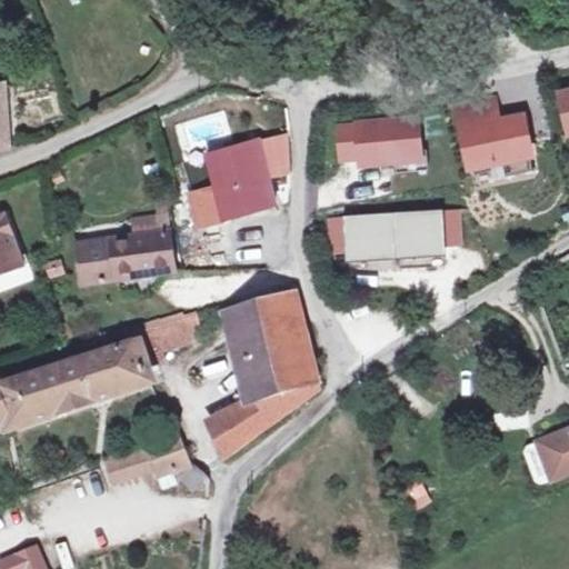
[(0,150),(10,148),(6,86),(0,86),(0,150)]
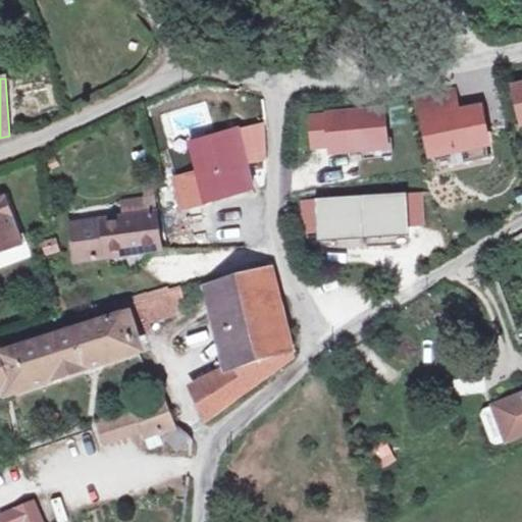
[(521,80),(508,84),(519,128),(521,126),(521,80)]
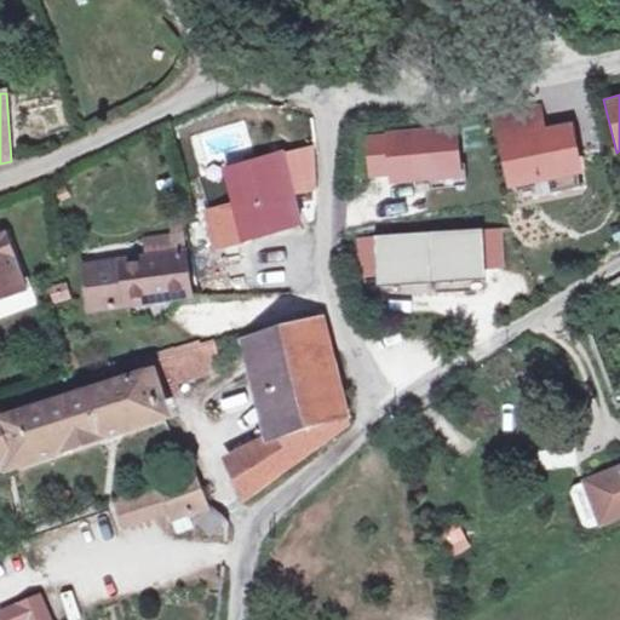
[(489,112),(509,191),(584,172),(570,120),(546,126),(539,99),(489,112)]
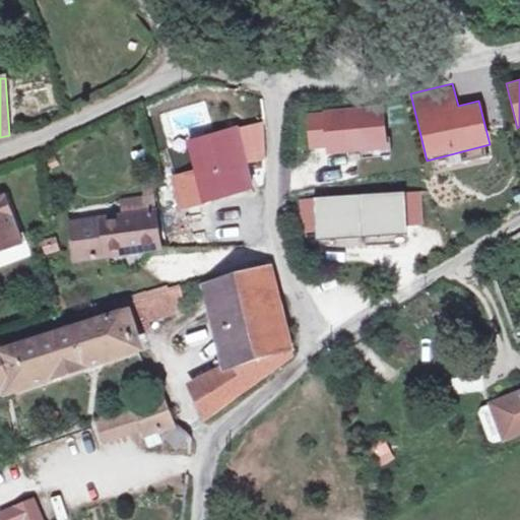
[(385,106),(307,111),(309,155),(388,150),(385,106)]
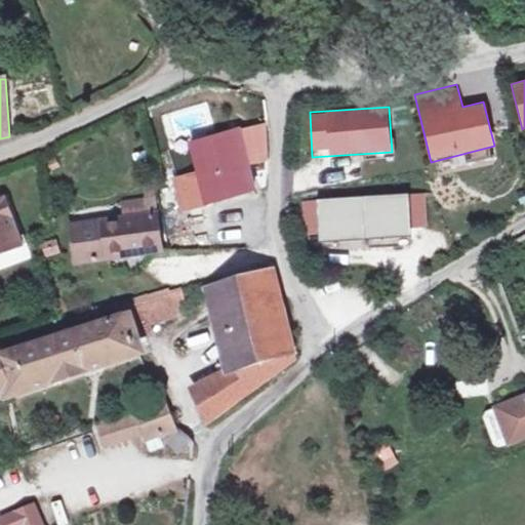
[(255,191),(239,130),(202,143),(210,174),(202,177),(209,205),(255,191)]
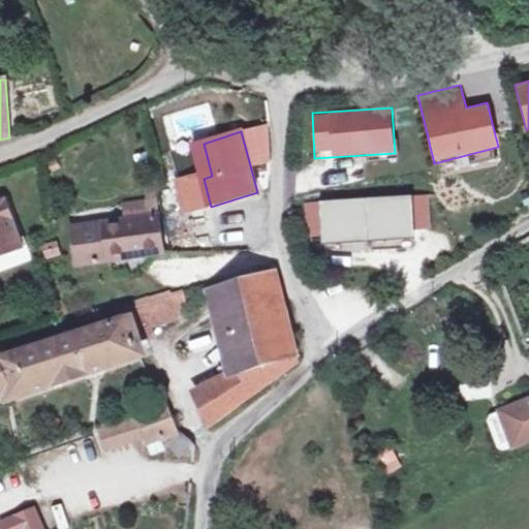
[(414,194),(416,228),(431,228),(429,193),(414,194)]
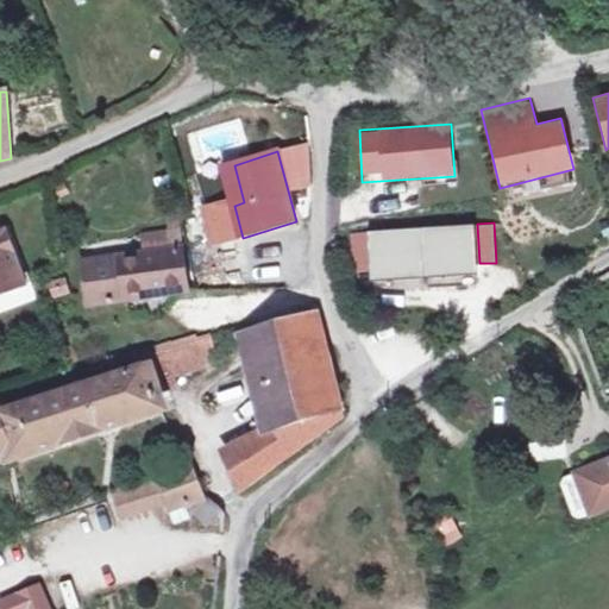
[(477,278),(475,225),(356,230),(358,284),(477,278)]
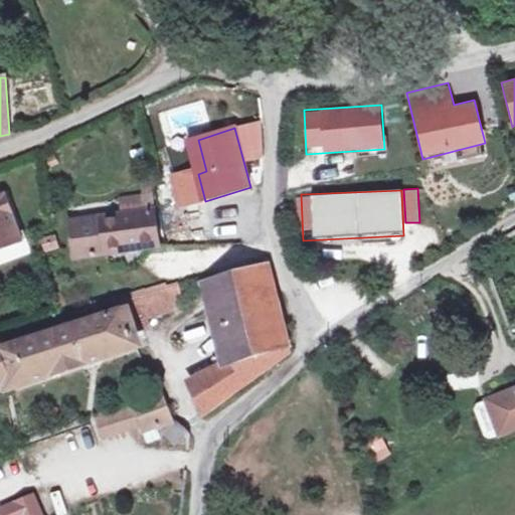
[(7,243),(21,238),(5,195),(0,197),(0,196),(0,240),(0,241),(7,243)]
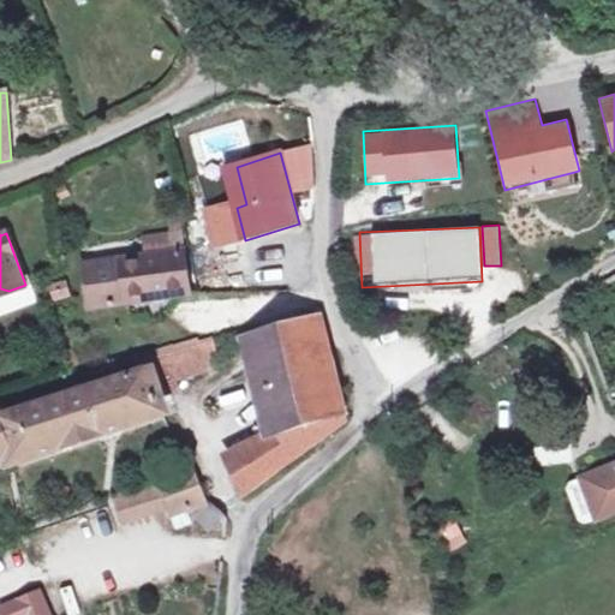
[(191,294),(185,249),(84,264),(90,309),(191,294)]
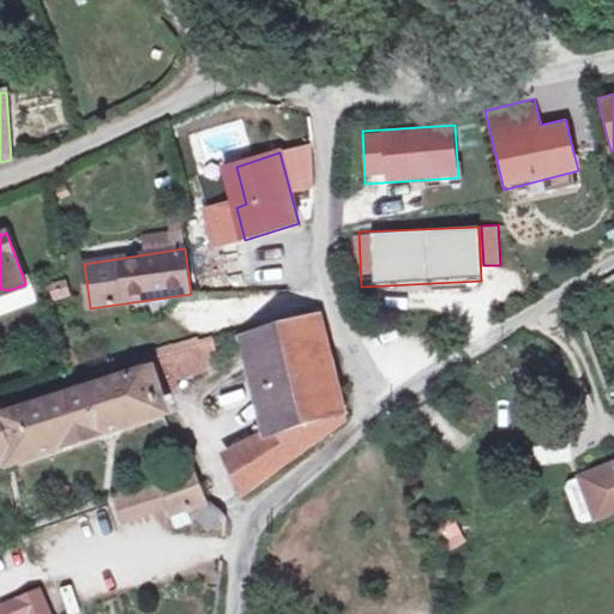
[(28,287),(0,298),(0,313),(34,300),(28,287)]
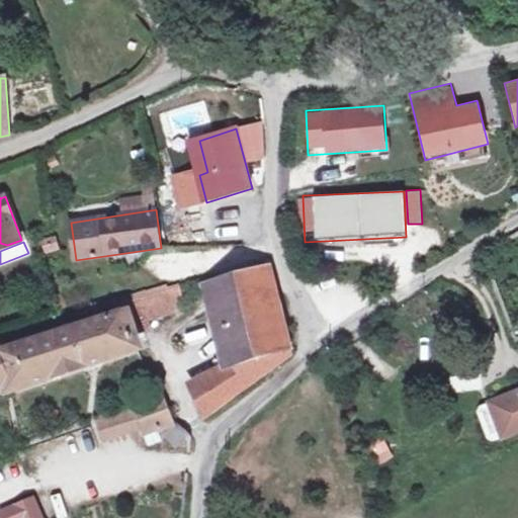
[(292,353),(270,264),(214,281),(237,367),(194,389),(194,397),(203,421),(291,357),(292,355),(292,353)]
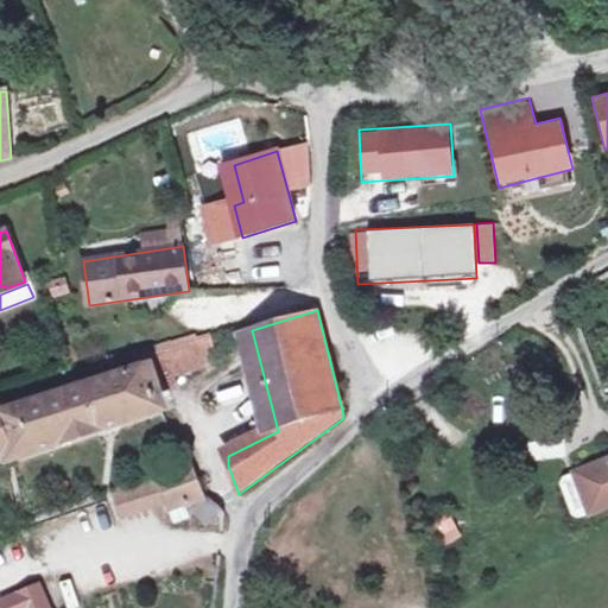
[(175,375),(219,361),(210,336),(145,358),(147,366),(156,392),(176,386),(175,375)]
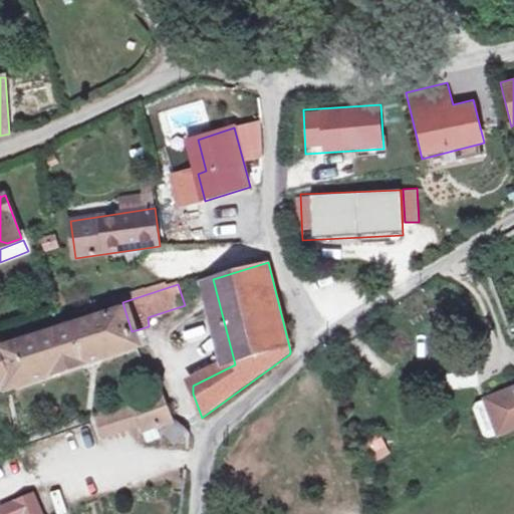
[(12,386),(136,344),(132,331),(124,309),(63,328),(2,347),(12,386)]
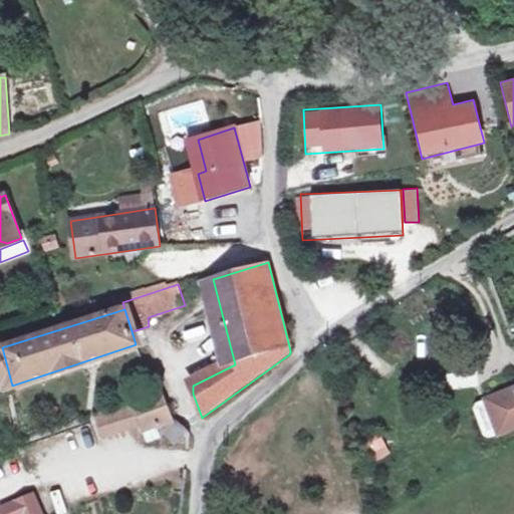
[(0,342),(0,390),(12,386),(2,347),(0,342)]
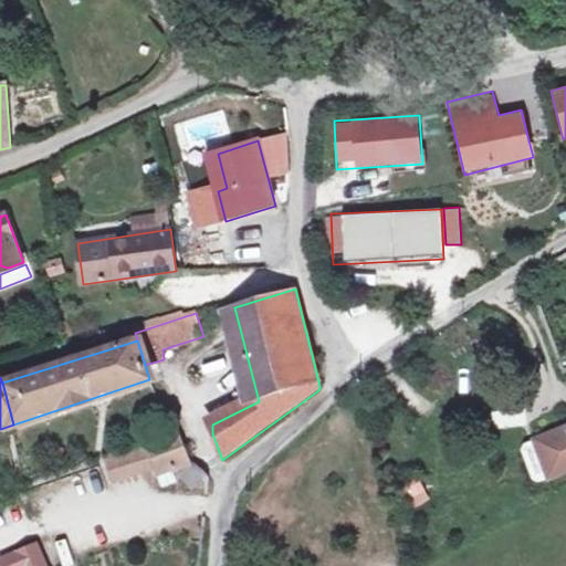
[(565,472),(565,428),(535,440),(525,444),(523,450),(534,480),(540,482),(565,472)]
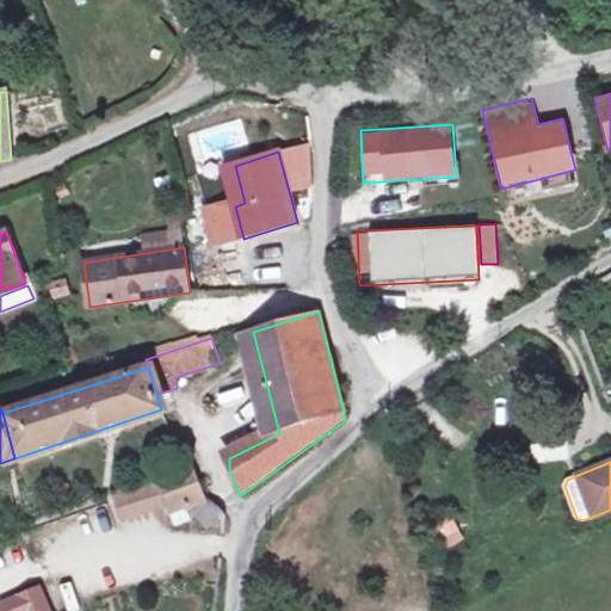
[(205,501),(192,469),(158,481),(167,506),(171,513),(189,507),(205,501)]
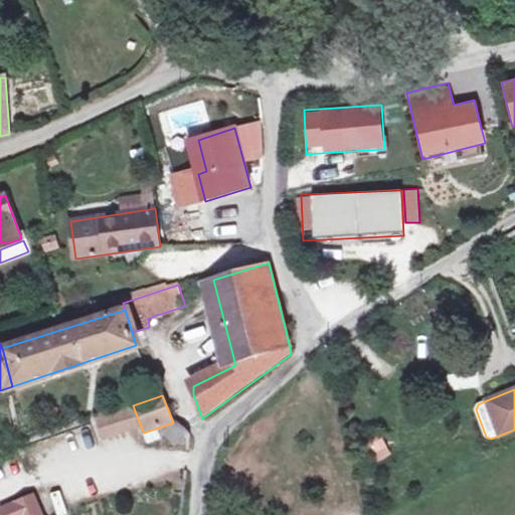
[(133,405),(95,417),(103,440),(141,426),(133,405)]
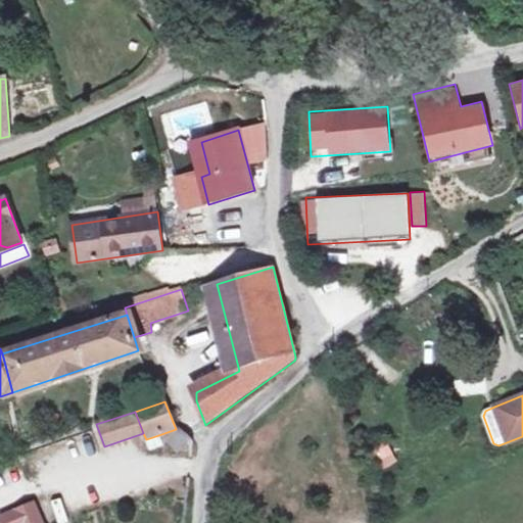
[(189,445),(183,437),(176,429),(161,434),(178,455),(189,445)]
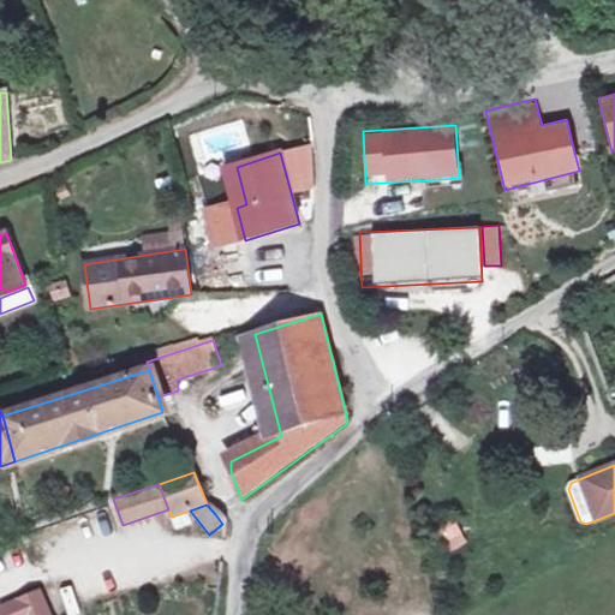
[(446,555),(467,543),(455,519),(433,530),(446,555)]
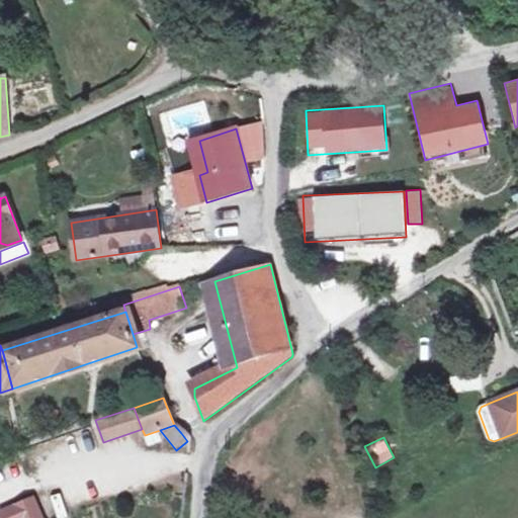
[(44,517),(41,513),(34,498),(16,506),(21,517),(44,517)]
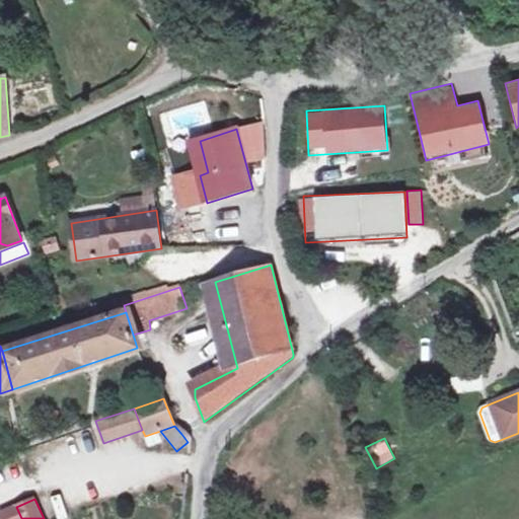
[(21,518),(16,507),(2,514),(4,518),(21,518)]
